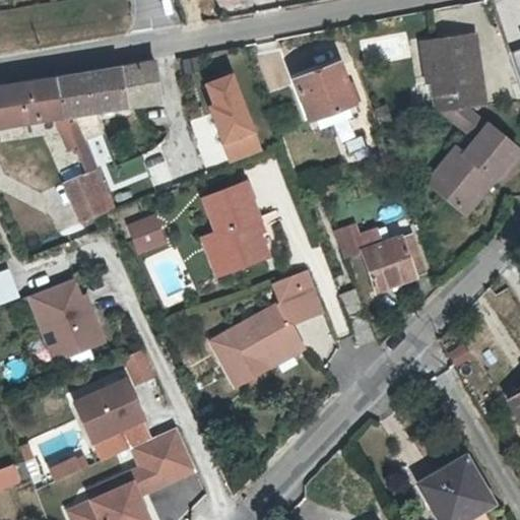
[(419,41),(425,80),(433,78),(438,113),(489,105),(478,31),(419,41)]
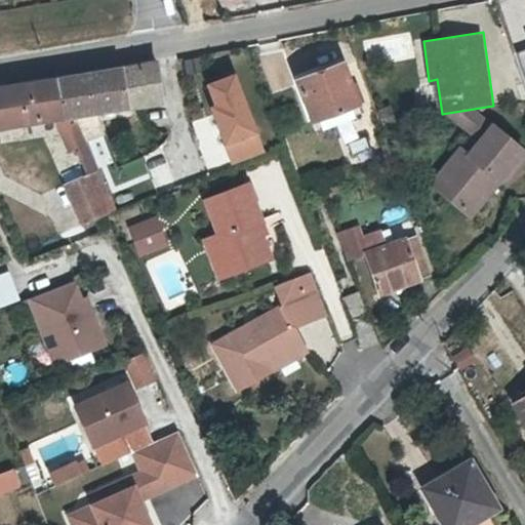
[(524,48),(515,52),(524,81),(524,48)]
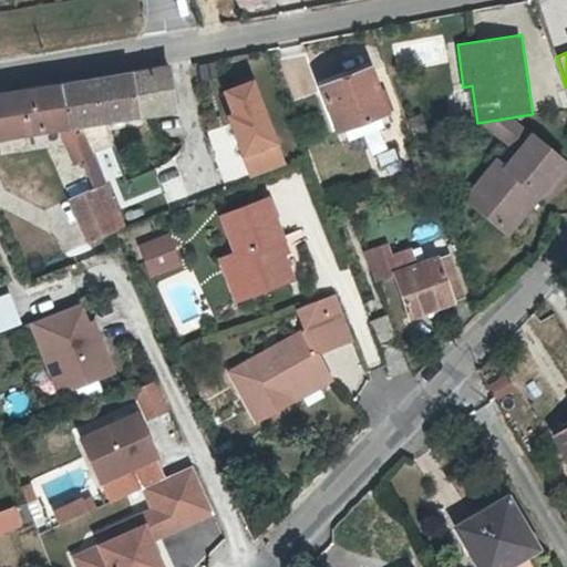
[(172,69),(134,75),(143,115),(179,109),(172,69)]
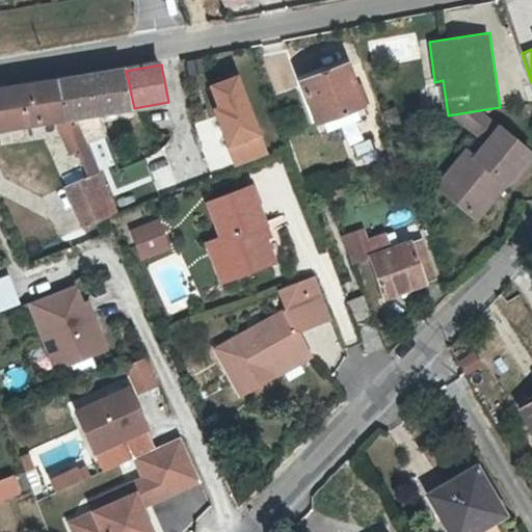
[(358,89),(349,67),(301,84),(318,126),(324,124),(356,111),(366,108),(358,89)]
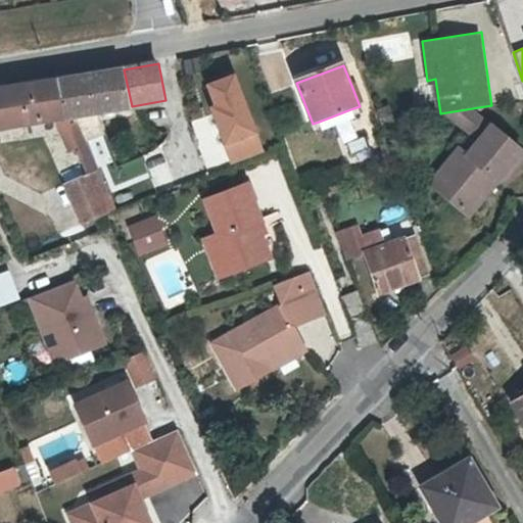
[(124,69),(60,80),(67,117),(77,115),(132,106),(124,69)]
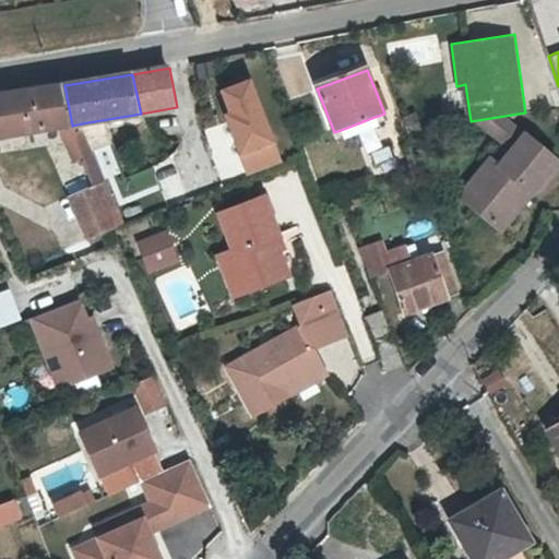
[(253,81),(222,92),(229,115),(225,117),(247,176),(284,163),(253,81)]
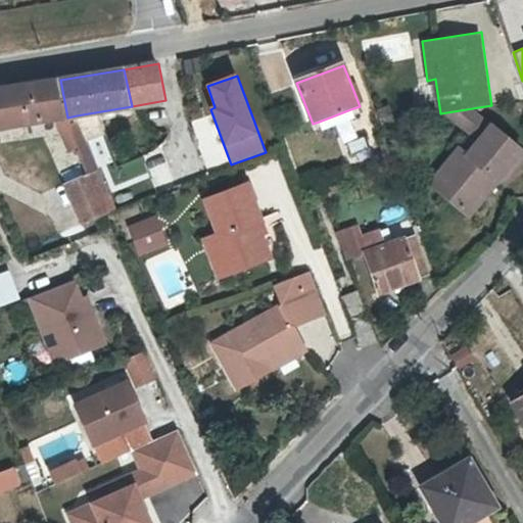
[(427,81),(416,82),(422,115),(440,113),(435,79),(427,81)]
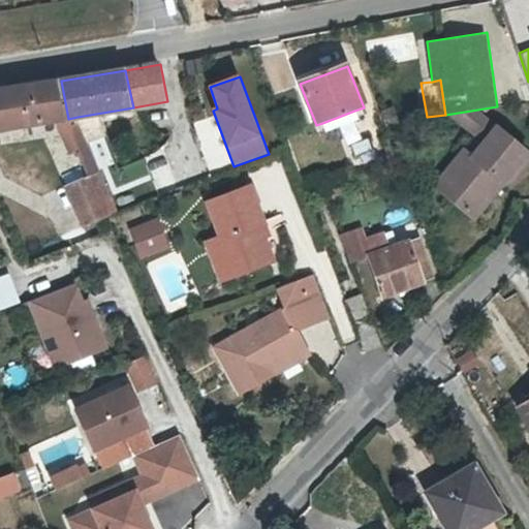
[(68,119),(61,81),(0,90),(0,125),(1,129),(1,130),(19,127),(41,123),(59,121),(68,119)]
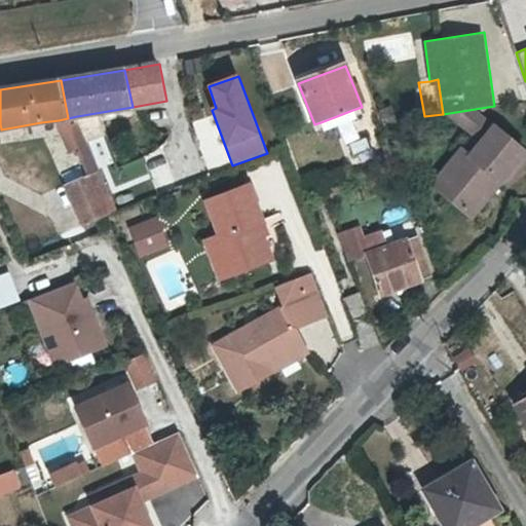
[(352,110),(321,122),(325,134),(358,121),(352,110)]
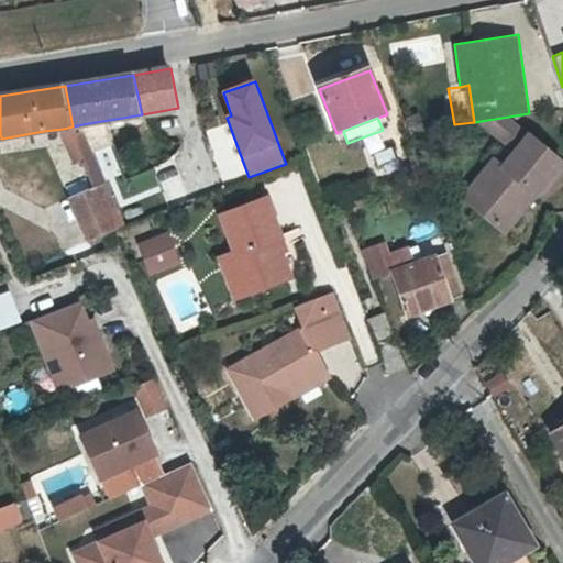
[(508,141),(496,155),(504,163),(529,132),(515,120),(488,122),(508,141)]
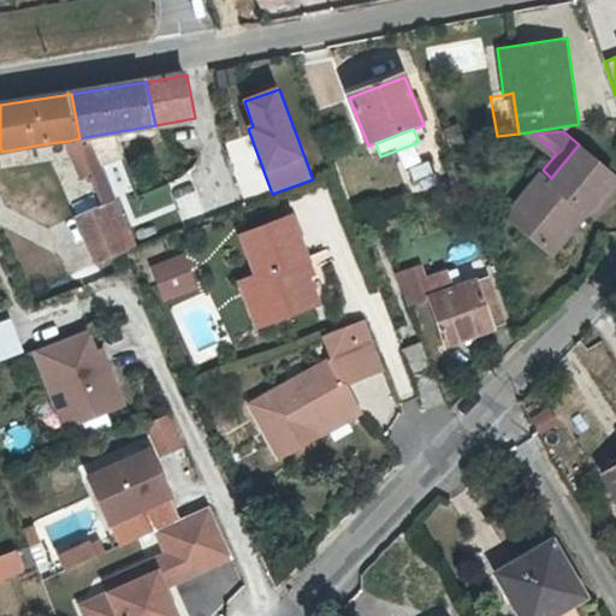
[(142,248),(90,136),(80,138),(129,252),(142,248)]
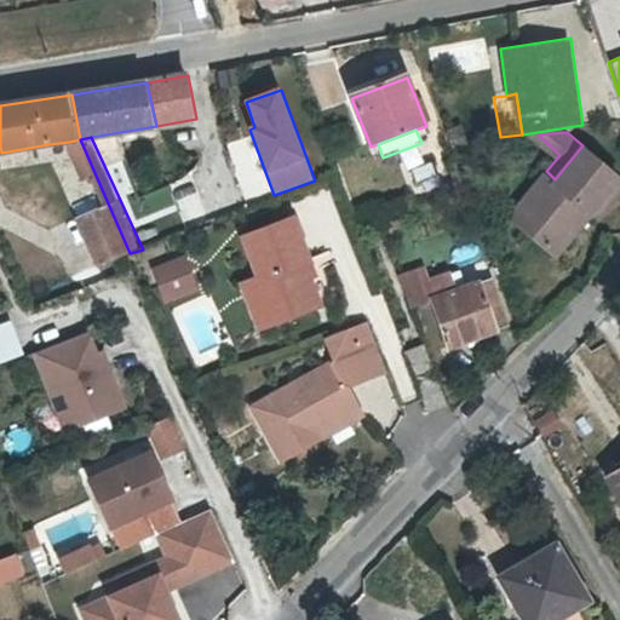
[(130,253),(80,139),(69,142),(99,208),(78,214),(97,267),(130,253)]
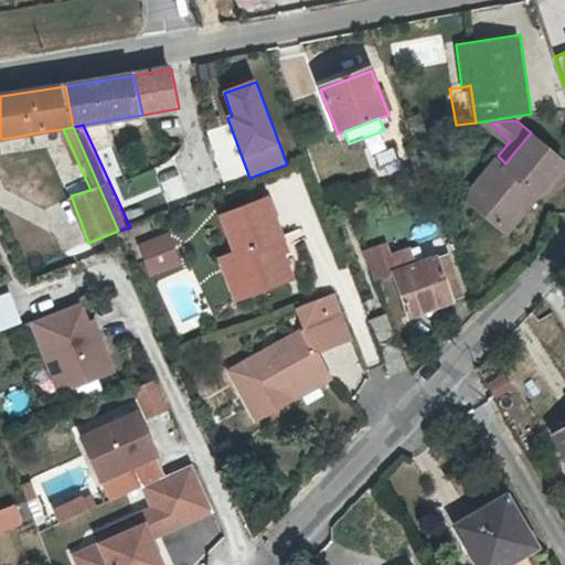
[(528,190),(534,194),(536,191),(544,198),(564,172),(564,164),(562,162),(563,160),(531,132),(505,163),(498,156),(464,195),(497,225),(528,190)]
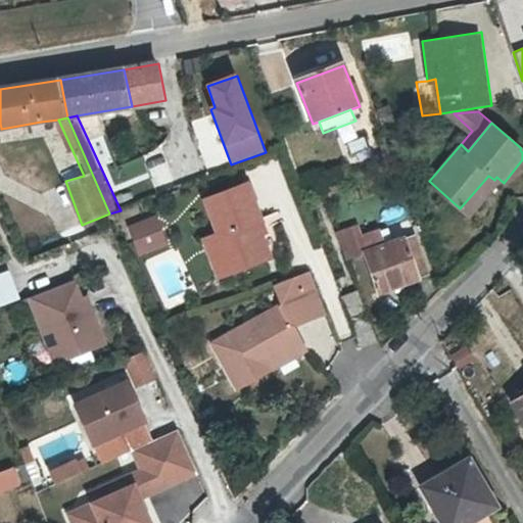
[(330,176),(321,180),(325,188),(333,185),(330,176)]
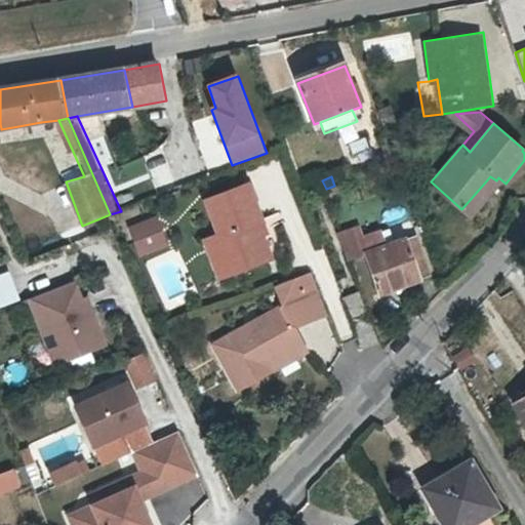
[(468,214),(496,180),(490,176),(461,209),(468,214)]
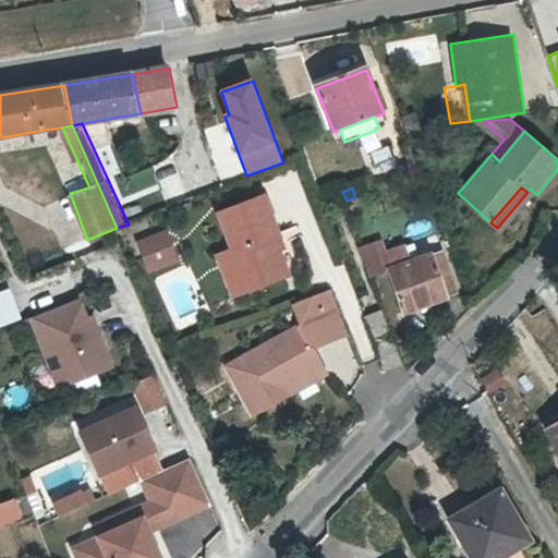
[(295,282),(287,256),(283,244),(288,242),(276,205),(233,219),(245,257),(241,258),(254,296),(295,282)]
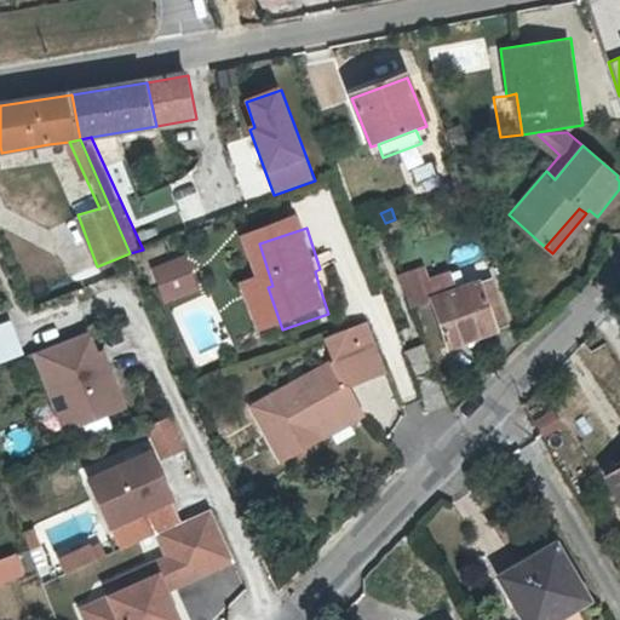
[(187,259),(154,270),(166,304),(197,293),(187,259)]
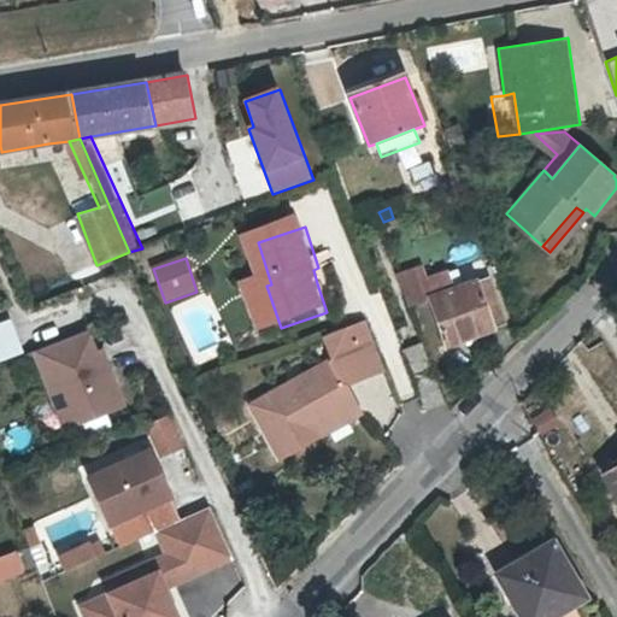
[(323,281),(318,268),(313,270),(317,283),(323,281)]
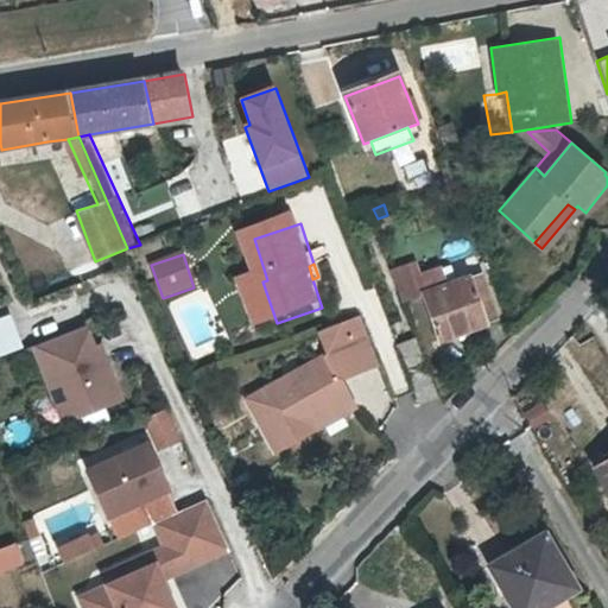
[(406,303),(424,297),(445,287),(439,272),(426,278),(422,265),(397,274),(406,303)]
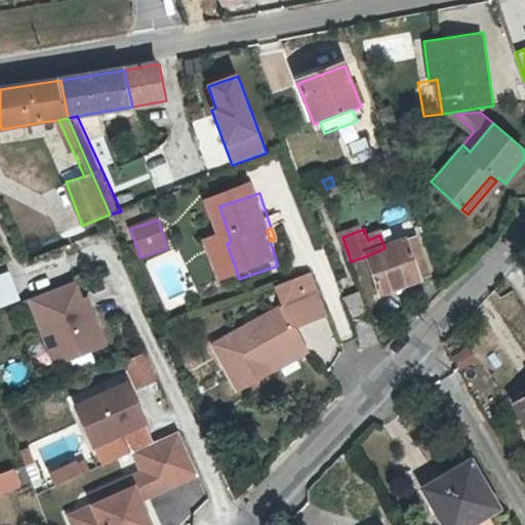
[(420,281),(419,280),(416,270),(426,266),(415,238),(366,256),(381,295),(420,281)]
